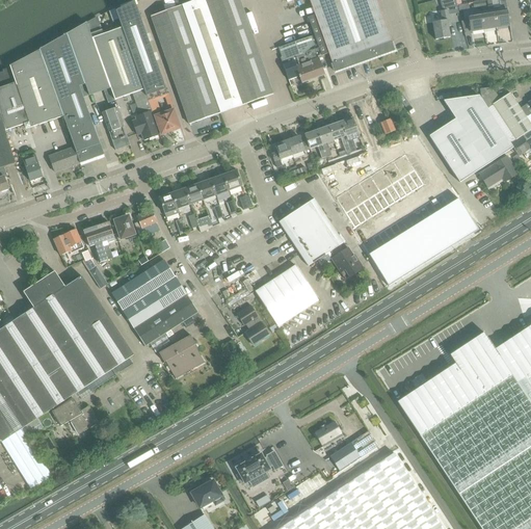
[(131,0),(114,8),(120,23),(121,25),(127,42),(143,88),(145,94),(148,93),(164,86),(144,30),(139,16),(133,0),(131,0)]
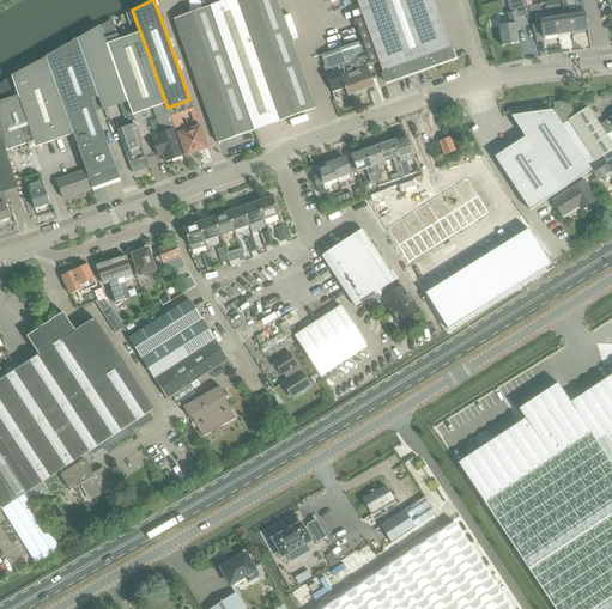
[(219,0),(186,12),(173,17),(217,141),(252,128),(314,107),(280,13),(276,0),(219,0)]
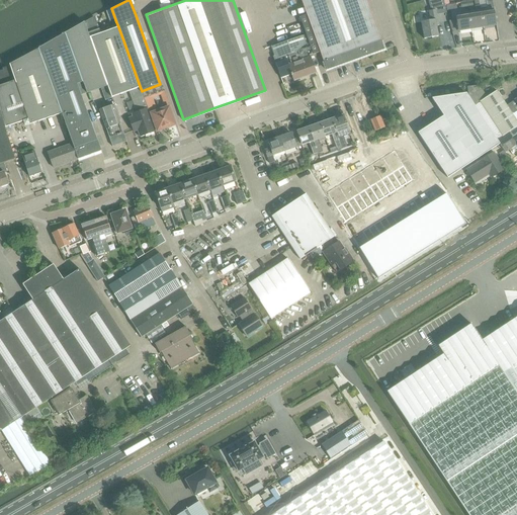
[(326,68),(382,48),(365,0),(300,0),(306,13),(298,15),(313,53),(320,51),(326,68)]
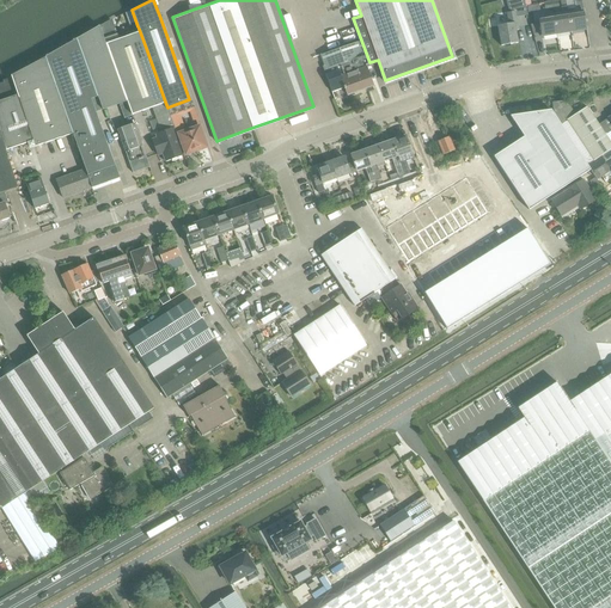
[(506,0),(509,11),(515,10),(515,14),(526,12),(523,0),(506,0)]
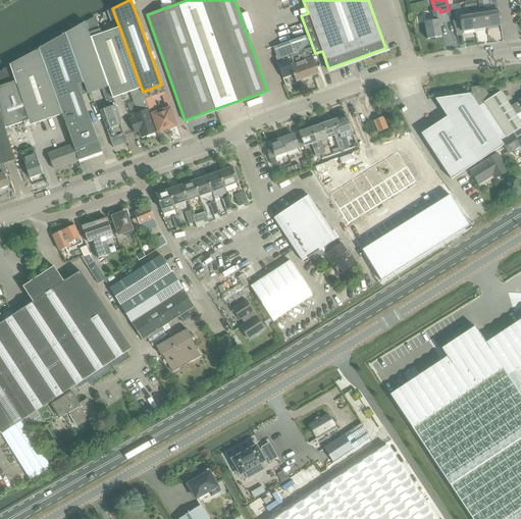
[(489,0),(490,8),(483,9),(486,26),(500,23),(496,0),(489,0)]
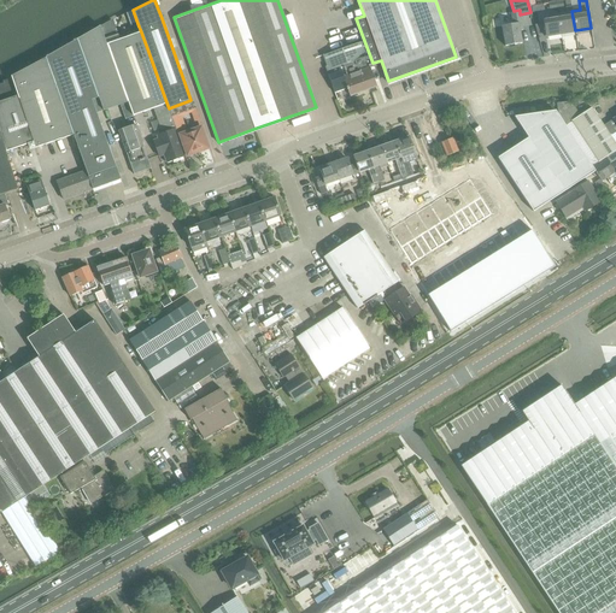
[(520,29),(522,28),(520,15),(520,10),(514,11),(510,11),(511,22),(500,24),(504,43),(521,41),(520,29)]
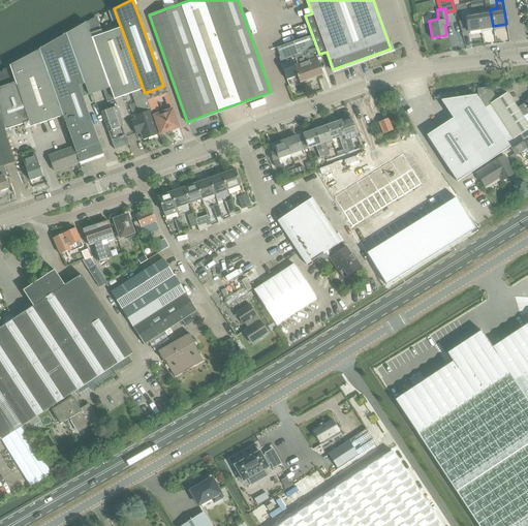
[(490,9),(477,11),(480,28),(493,26),(490,9)]
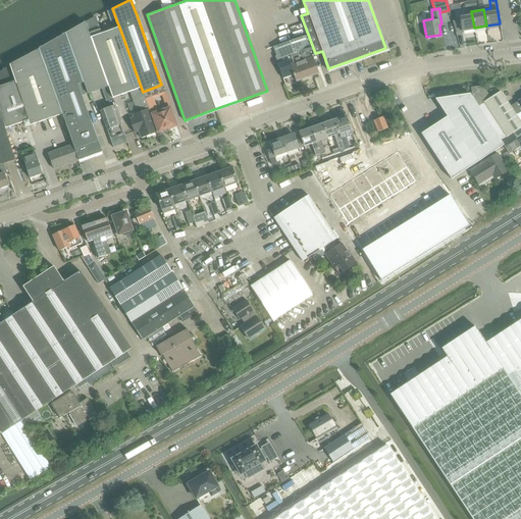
[(461,30),(474,28),(471,11),(459,13),(459,17),(452,18),(455,28),(461,27),(461,30)]
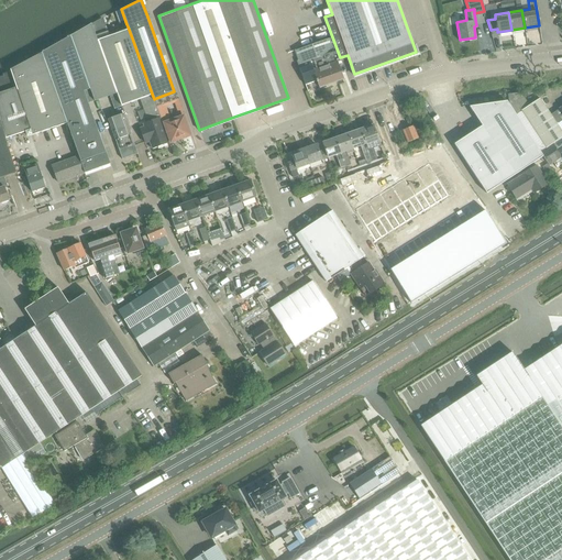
[(90,23),(69,34),(88,87),(89,87),(94,99),(116,91),(105,61),(96,39),(90,23)]
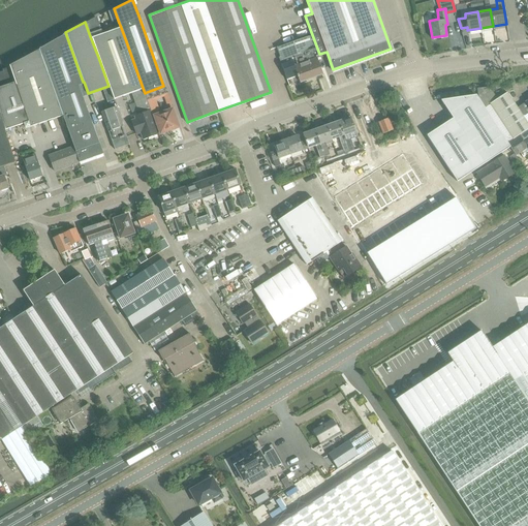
[(114,27),(90,36),(98,57),(109,86),(110,86),(114,97),(131,92),(137,111),(138,110),(140,113),(134,115),(135,118),(131,119),(135,132),(140,131),(143,137),(158,132),(150,110),(151,109),(145,93),(143,88),(126,41),(120,25),(114,27)]
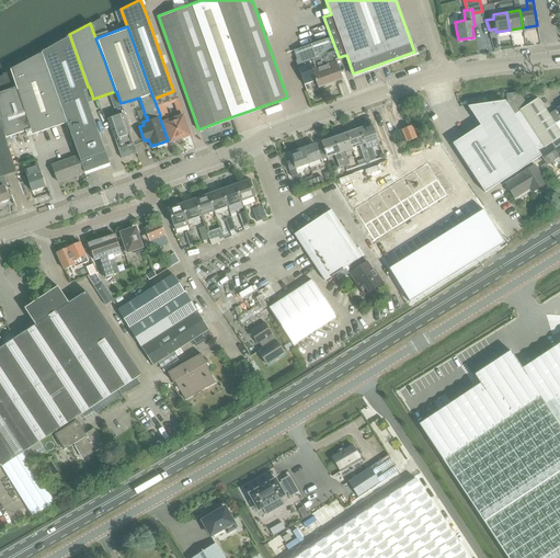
[(69,34),(41,50),(83,170),(109,161),(82,89),(88,87),(69,34)]
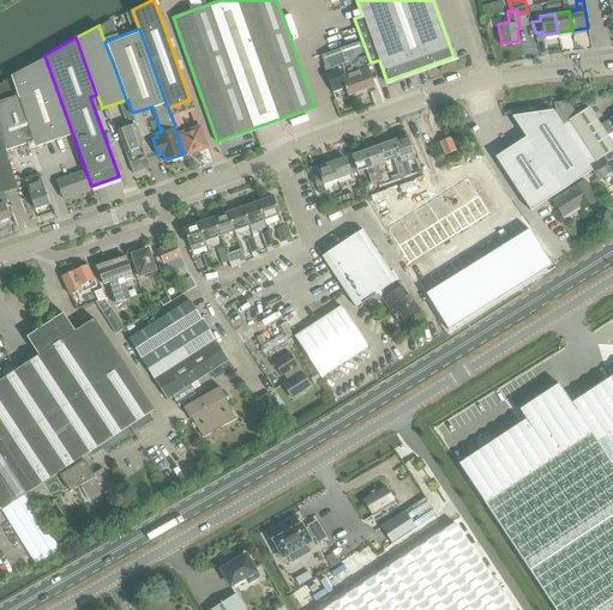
[(326,67),(344,61),(358,56),(364,55),(359,43),(350,44),(346,47),(340,48),(334,50),(322,55),(326,67)]
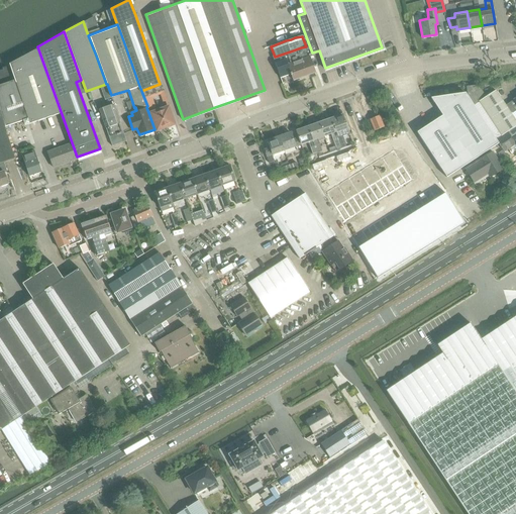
[(37,46),(9,62),(9,65),(11,69),(29,122),(37,120),(61,112),(52,88),(42,65),(43,65),(37,46)]
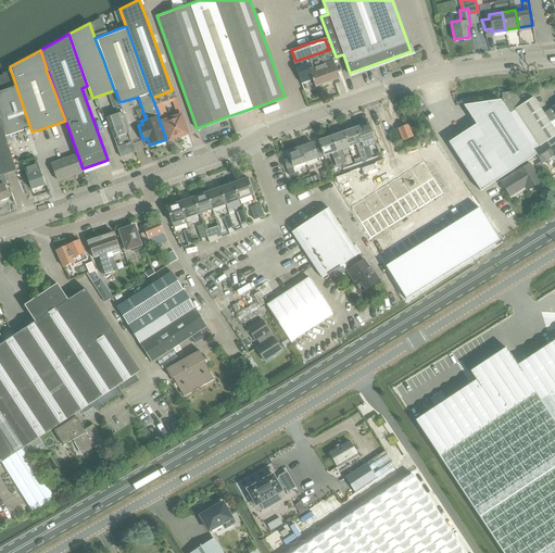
[(314,60),(307,62),(310,67),(308,67),(313,77),(312,77),(312,78),(313,78),(315,85),(338,76),(332,59),(327,61),(324,51),(312,55),(314,60)]
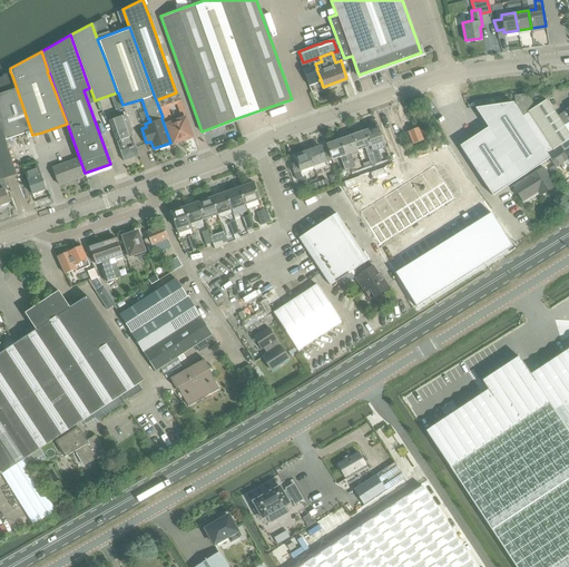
[(308,85),(320,80),(320,79),(321,79),(316,69),(317,69),(315,64),(303,68),(308,85)]
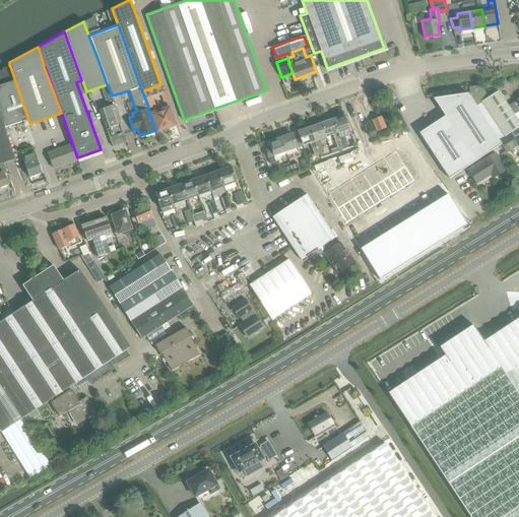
[(0,112),(4,126),(8,124),(22,119),(23,123),(26,124),(29,123),(11,69),(9,65),(2,67),(2,69),(0,69),(0,112)]
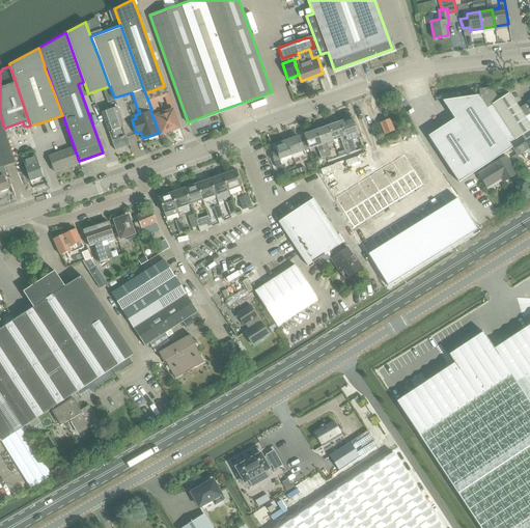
[(511,145),(515,151),(517,154),(520,151),(522,155),(529,149),(529,141),(527,144),(520,135),(509,142),(508,141),(529,127),(529,124),(508,91),(499,98),(491,85),(478,87),(479,93),(442,100),(454,117),(428,135),(458,182),(511,145)]
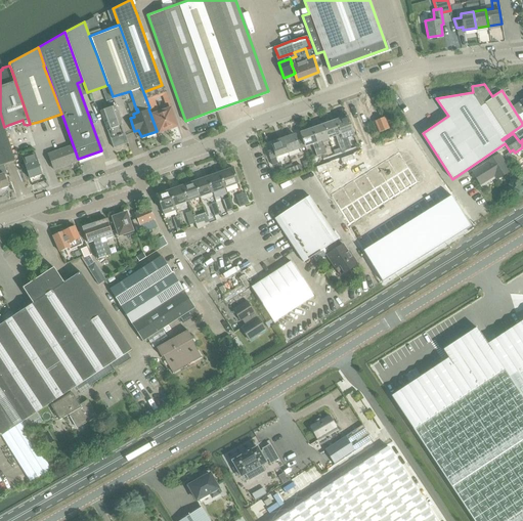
[(522,96),(520,99),(514,103),(519,112),(522,109),(522,96)]
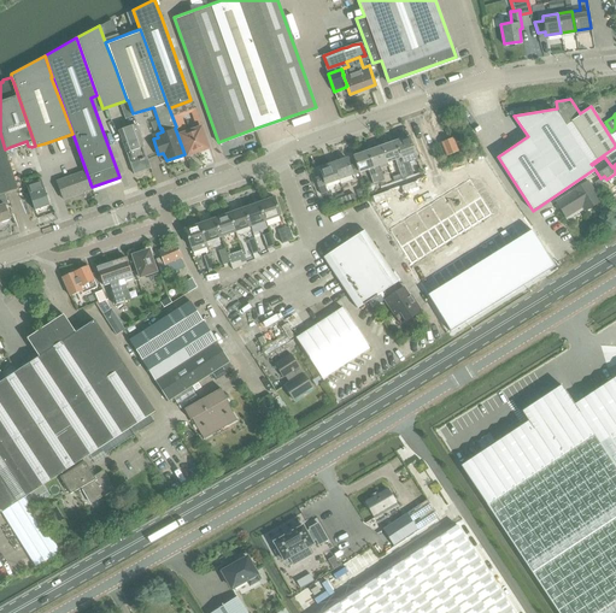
[(134,172),(151,166),(135,123),(118,129),(134,172)]
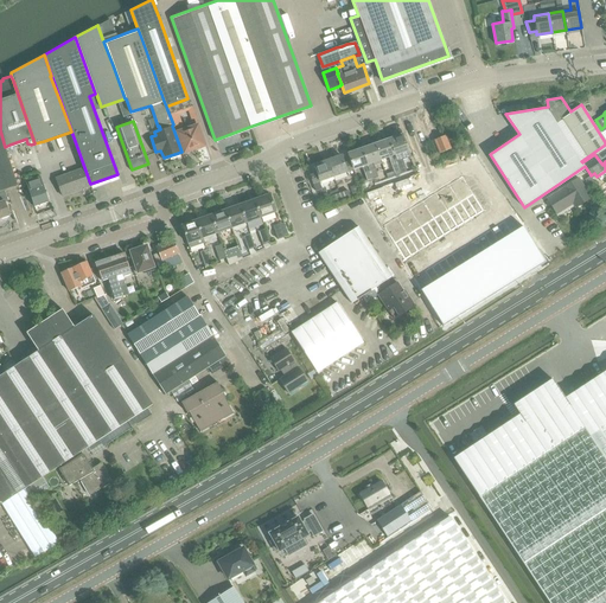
[(177,130),(184,151),(204,143),(197,123),(177,130)]
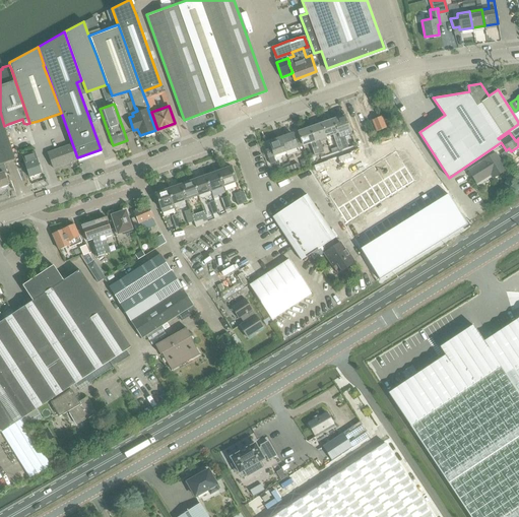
[(0,173),(1,173),(3,172),(6,171),(5,169),(3,162),(14,158),(4,126),(0,112),(0,173)]
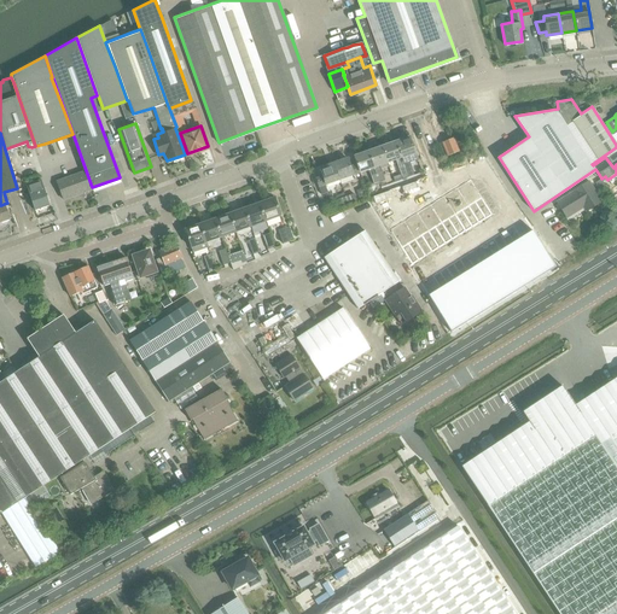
[(408,134),(395,140),(407,175),(413,173),(409,161),(417,158),(408,134)]
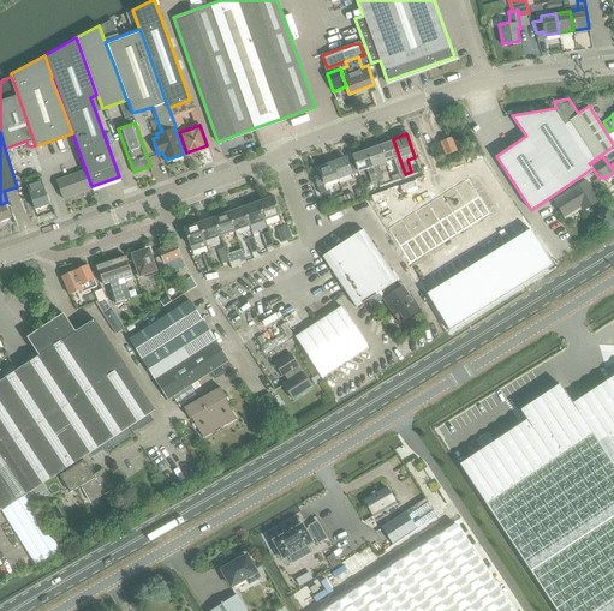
[(445,154),(455,149),(449,136),(439,141),(445,154)]
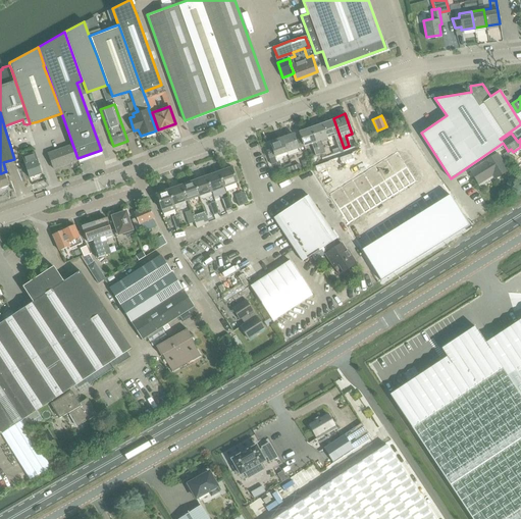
[(333,118),(321,122),(326,136),(333,134),(337,145),(340,149),(344,148),(333,118)]
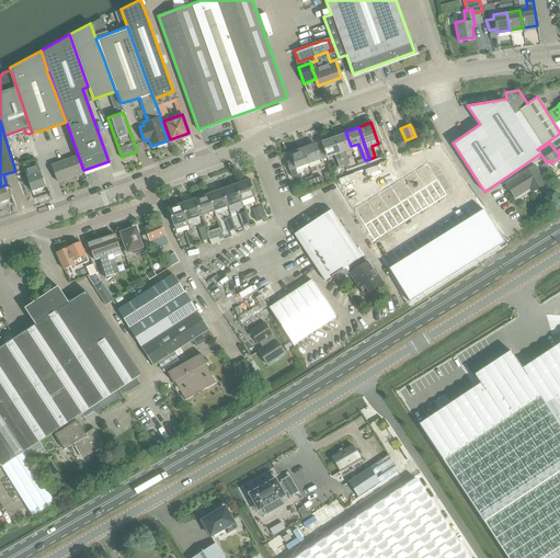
[(345,132),(333,136),(343,163),(345,167),(347,166),(346,162),(347,161),(343,149),(351,146),(345,132)]
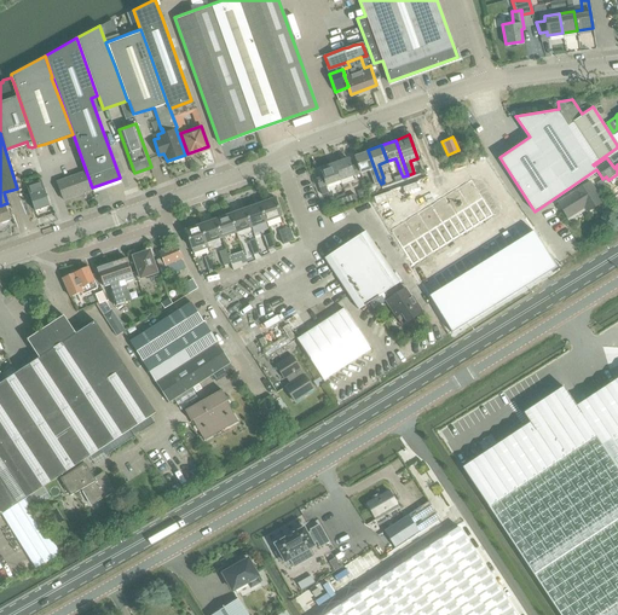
[(373,181),(379,180),(368,150),(354,155),(357,162),(361,170),(368,168),(373,181)]
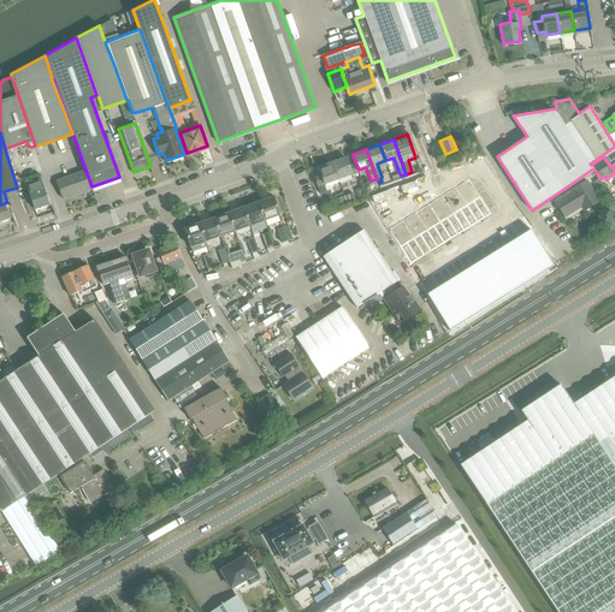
[(346,155),(332,161),(337,177),(359,170),(355,161),(348,164),(346,155)]
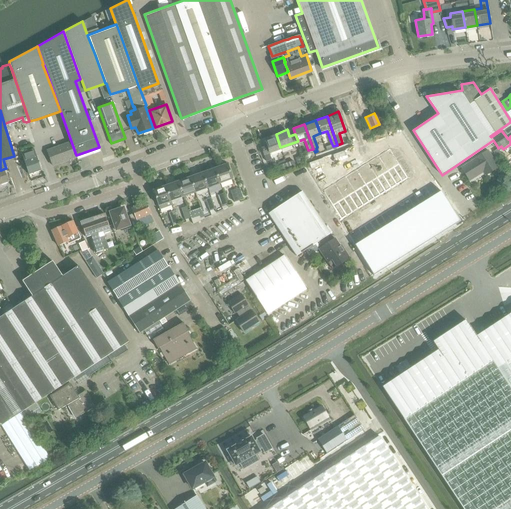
[(263,153),(280,147),(276,134),(264,138),(266,144),(261,146),(263,153)]
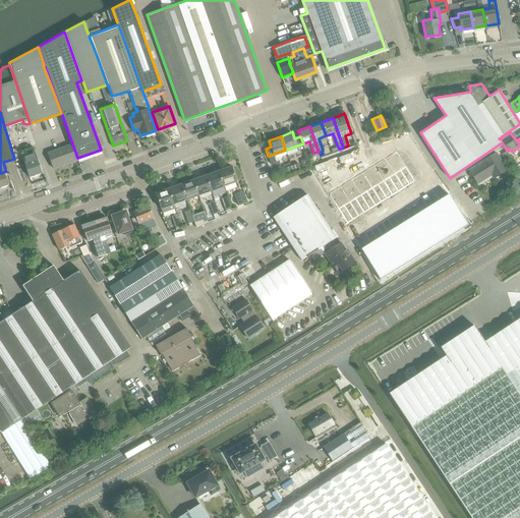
[(53,167),(76,159),(71,142),(48,152),(53,167)]
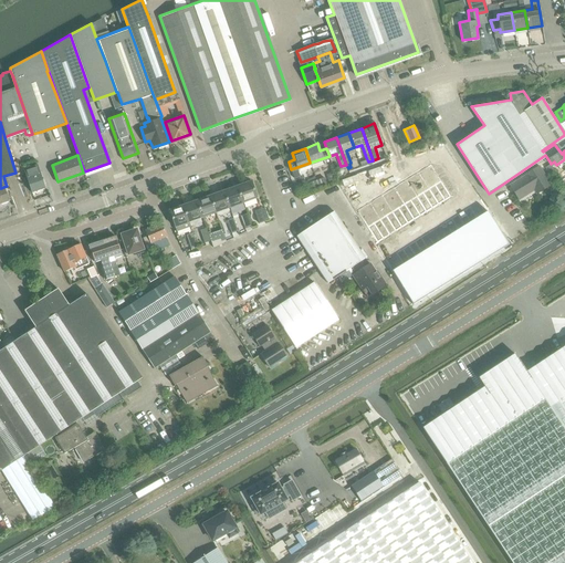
[(556,171),(551,164),(550,162),(544,165),(552,175),(556,171)]
